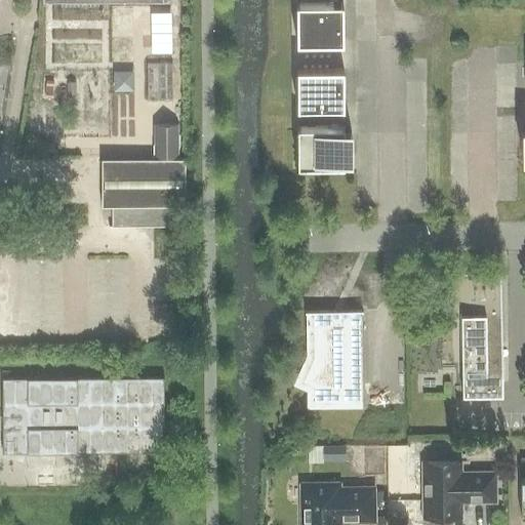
[(344,42),(344,3),(296,3),(297,43),(344,42)]
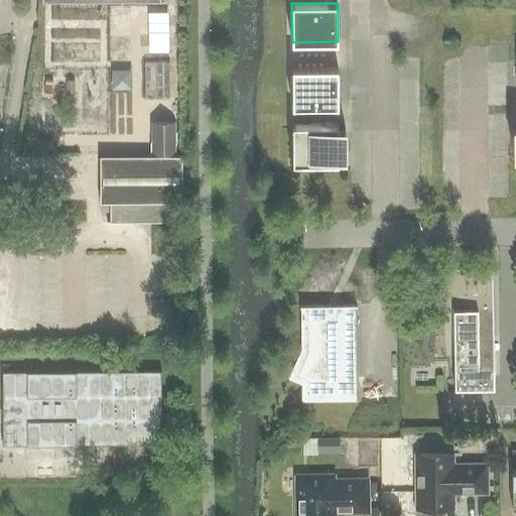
[(145,101),(169,101),(169,62),(145,62),(145,101)]
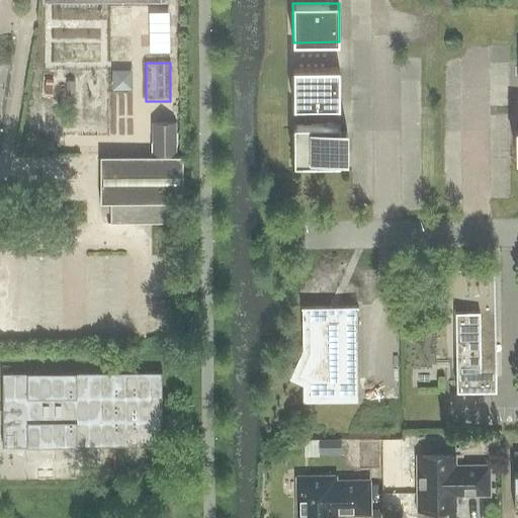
[(340,106),(339,67),(293,68),(293,106),(340,106)]
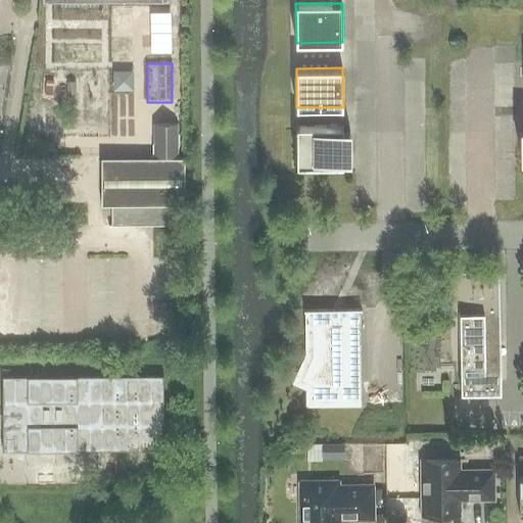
[(76,98),(77,83),(67,83),(67,98),(76,98)]
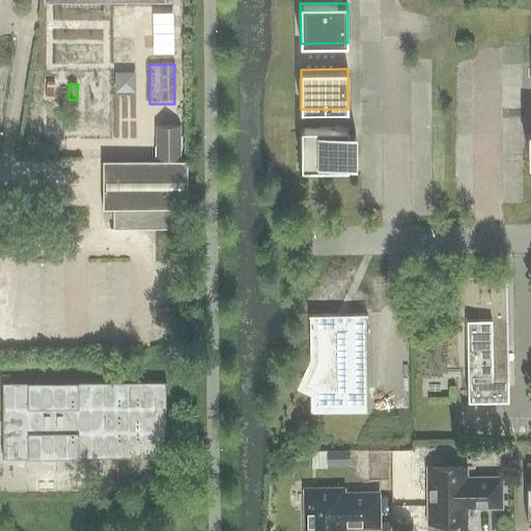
[(180,159),(180,124),(156,124),(156,159),(180,159)]
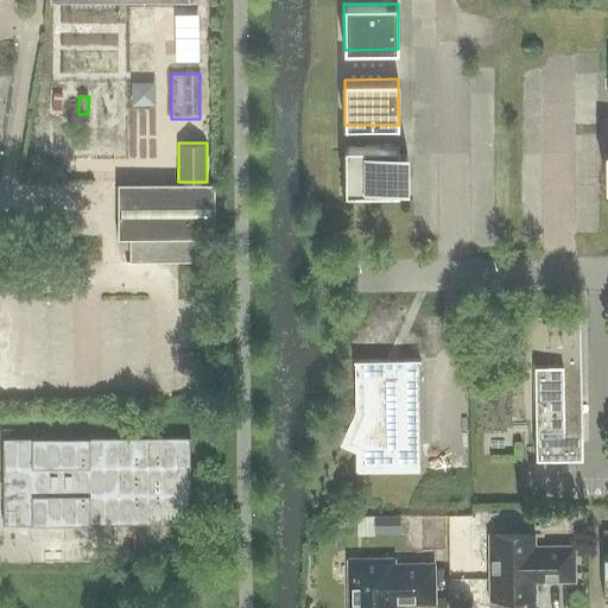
[(407,187),(407,151),(399,151),(399,146),(344,146),(346,191),(399,191),(399,187),(407,187)]
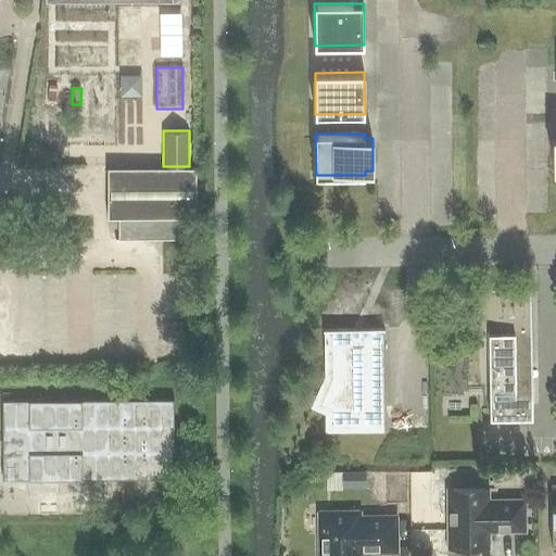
[(196,224),(196,167),(108,167),(108,218),(179,217),(179,224),(196,224)]
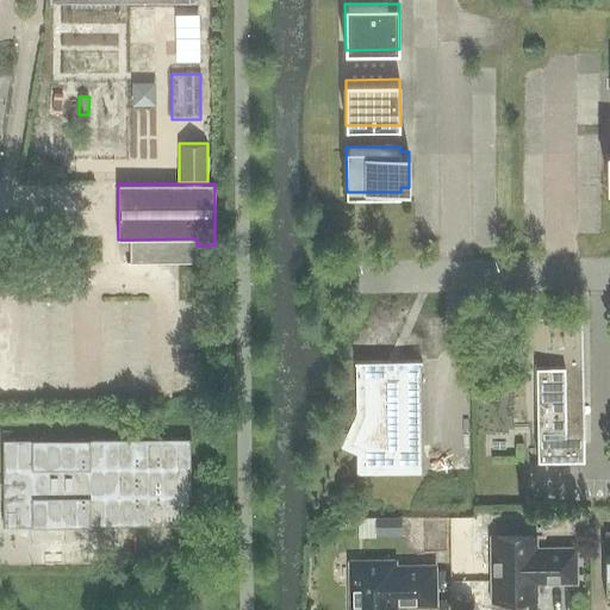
[(584,459),(582,319),(535,319),(537,460),(584,459)]
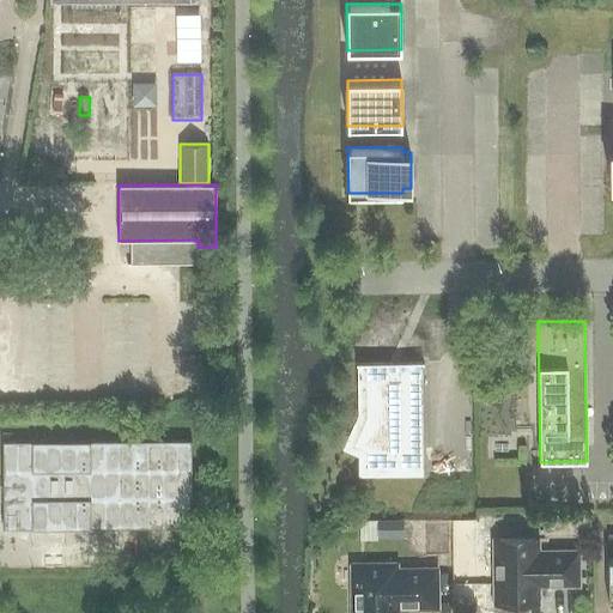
[(424,475),(425,475),(424,362),(399,362),(392,359),(400,341),(399,341),(389,362),(357,363),(357,364),(365,364),(365,414),(352,444),(366,449),(366,467),(424,467),(424,475)]
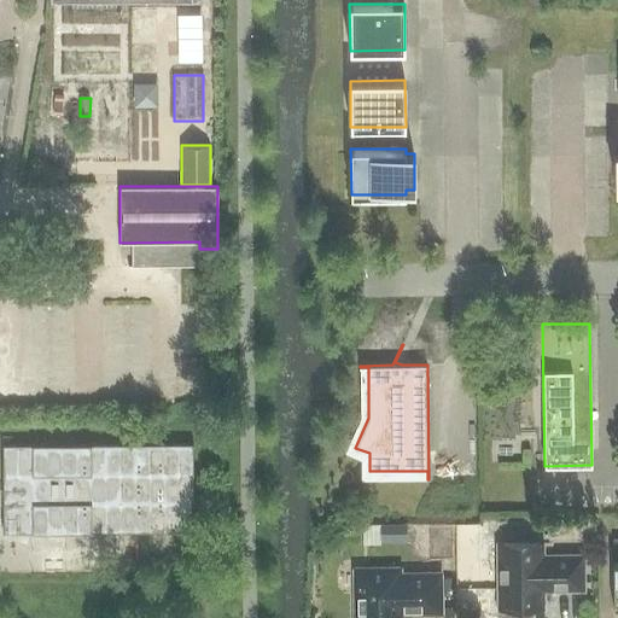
[(152,444),(4,445),(4,505),(4,534),(194,532),(193,444),(152,444)]
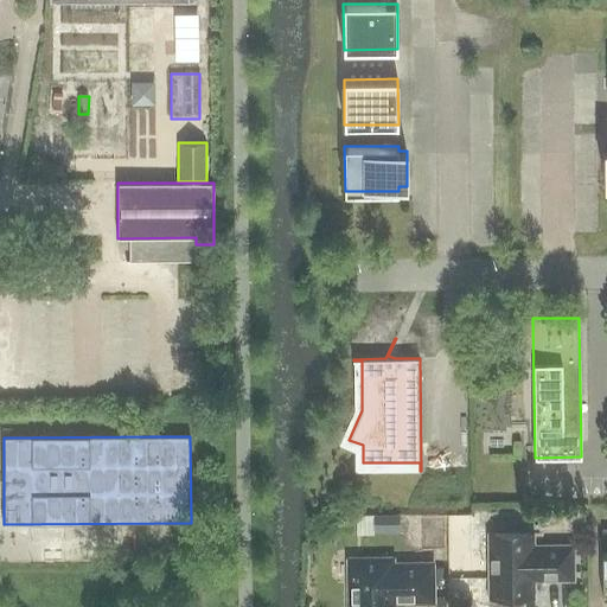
[(549,511),(549,532),(580,532),(580,511),(549,511)]
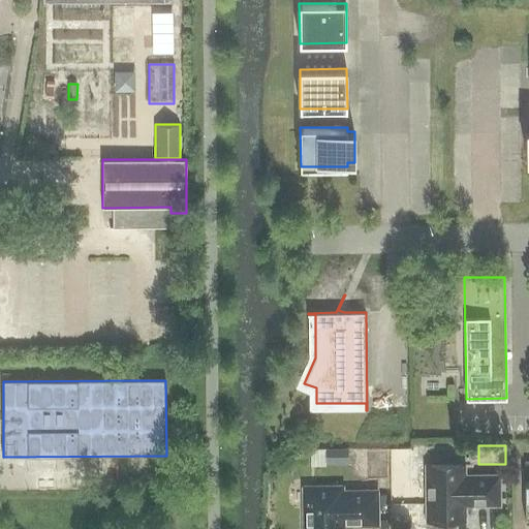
[(327,467),(349,466),(349,452),(327,453),(327,467)]
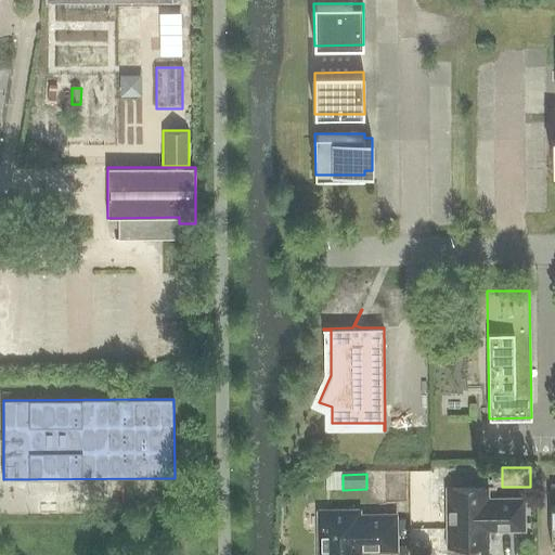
[(450,528),(446,528),(446,545),(450,545),(450,546),(487,546),(487,530),(525,529),(525,499),(486,499),(486,488),(450,488),(450,528)]
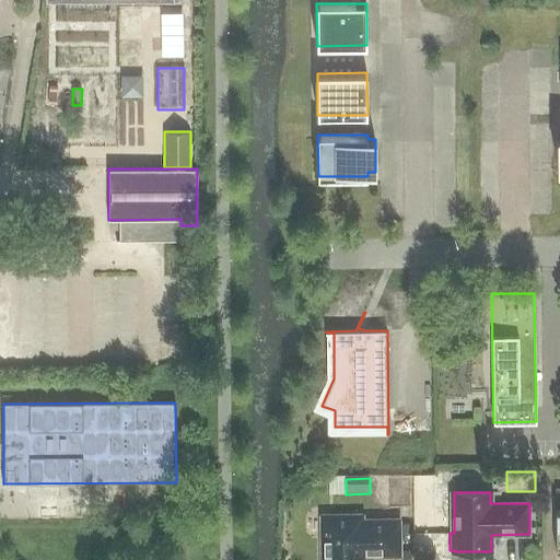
[(398,553),(397,522),(361,522),(361,516),(324,517),(324,539),(321,539),(322,556),(324,556),(324,559),(363,559),(370,553),(398,553)]
